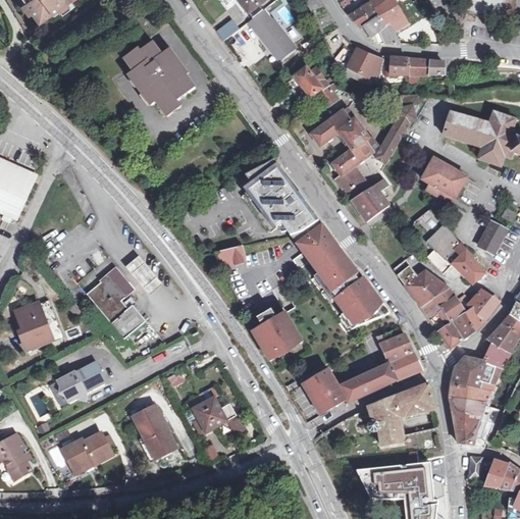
[(22,0),(37,19),(50,10),(52,13),(57,8),(60,12),(76,0),(22,0)]
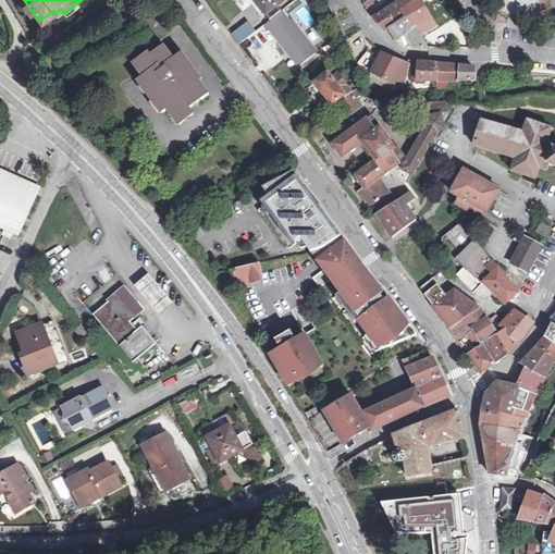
[(255,0),(264,12),(279,0),(249,0),(250,1),(253,0),(255,0)]
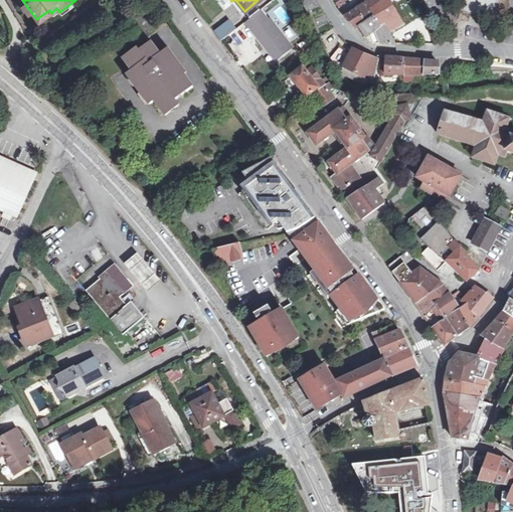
[(233,0),(231,1),(240,13),(244,11),(235,0),(233,0)]
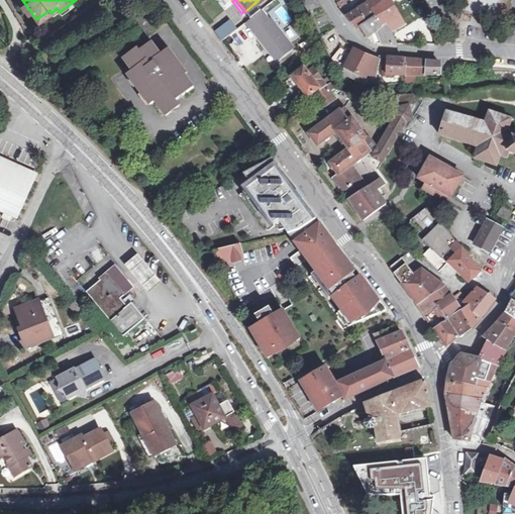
[(302,0),(309,8),(318,2),(316,0),(302,0)]
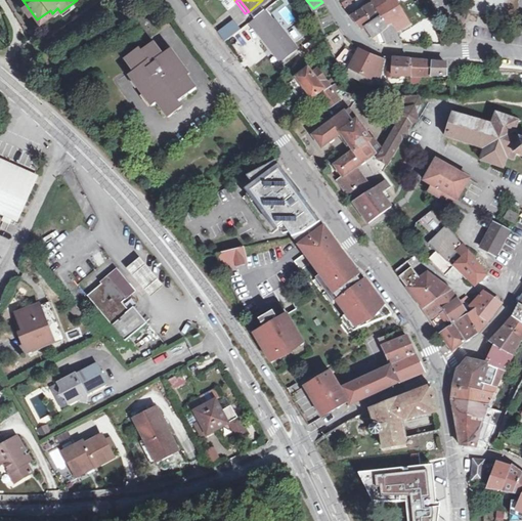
[(372,0),(373,1),(362,7),(371,20),(380,13),(376,4),(382,0),(372,0)]
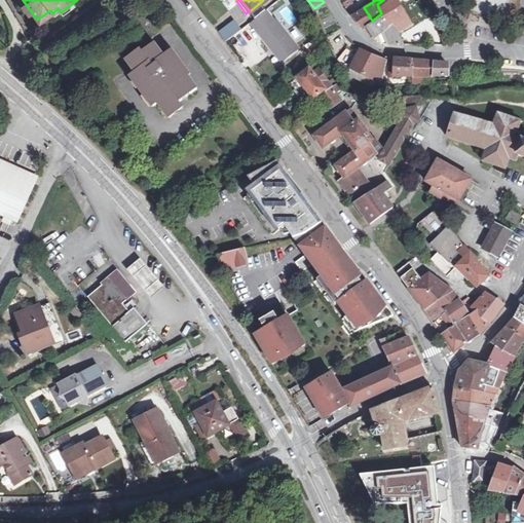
[(383,0),(377,4),(381,13),(386,22),(393,20),(397,29),(409,21),(397,0),(383,0)]
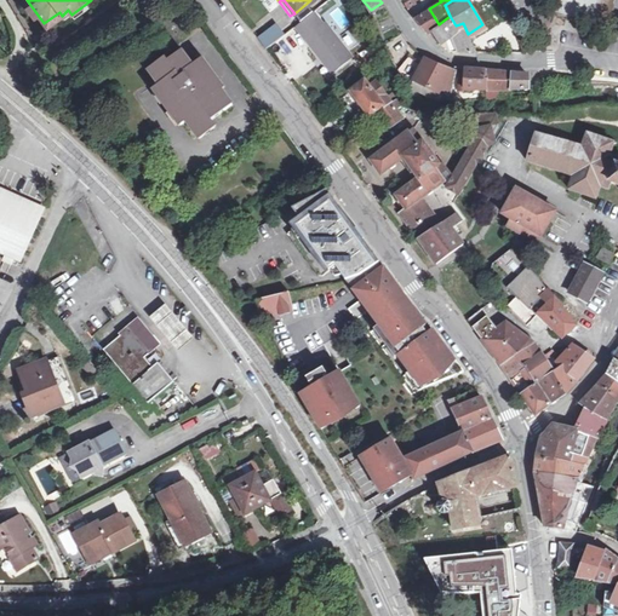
[(416,18),(427,30),(433,27),(434,28),(439,24),(429,9),(416,18)]
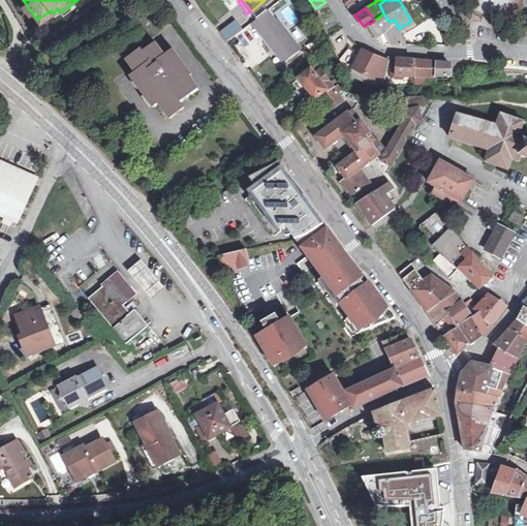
[(383,13),(374,21),(370,24),(369,23),(364,26),(371,35),(373,35),(385,27),(393,42),(406,42),(399,29),(395,20),(389,22),(383,13)]
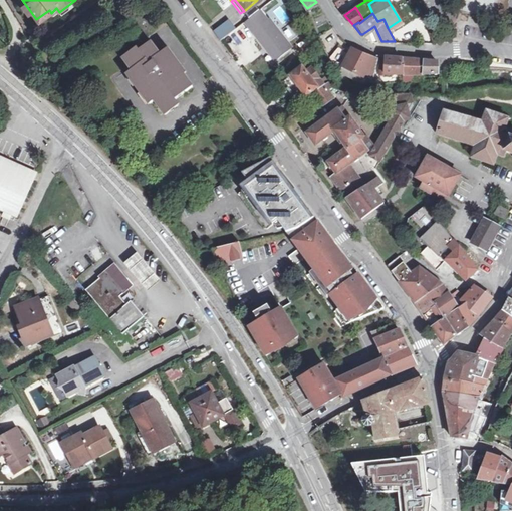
[(265,42),(276,55),(290,45),(268,17),(252,30),(263,44),(265,42)]
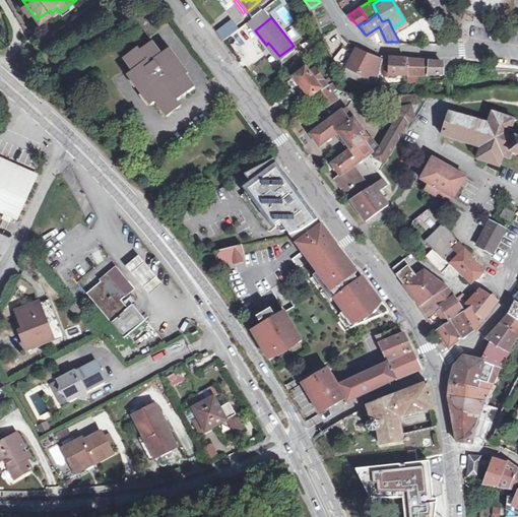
[(231,18),(217,28),(223,38),(237,26),(231,18)]
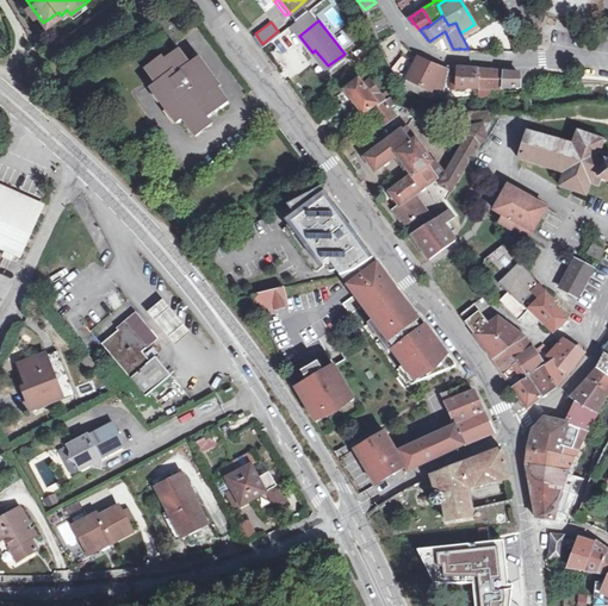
[(360,51),(355,45),(349,50),(354,57),(360,51)]
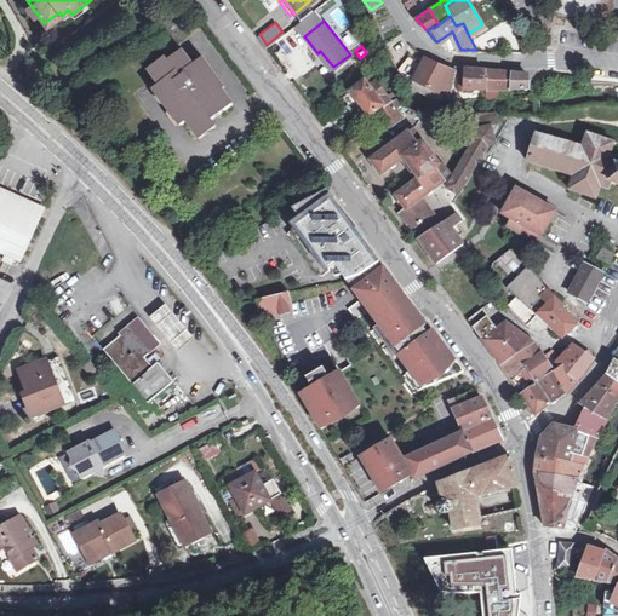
[(173,70),(158,81),(154,85),(182,121),(186,119),(196,133),(212,121),(210,117),(232,101),(198,57),(190,62),(179,47),(165,58),(173,70)]
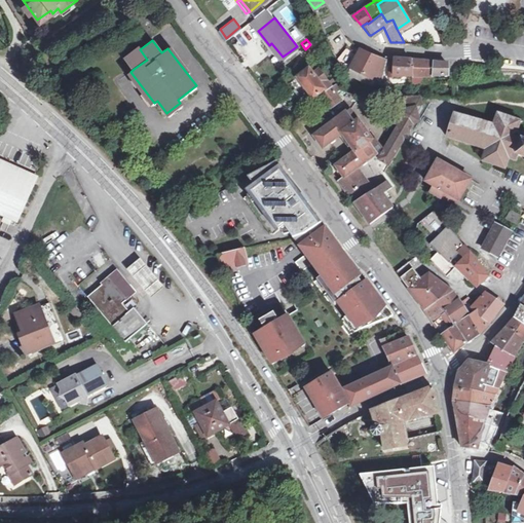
[(271,43),(269,45),(279,60),(283,57),(271,43)]
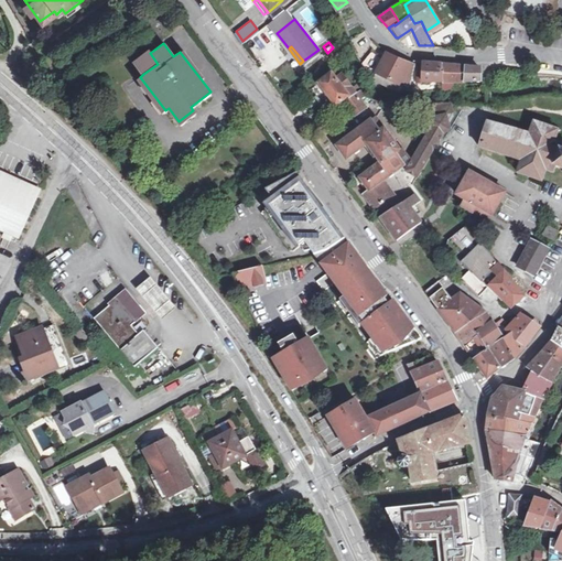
[(375,72),(398,82),(399,79),(408,83),(413,63),(409,61),(399,58),(385,51),(381,58),(370,50),(361,61),(371,77),(375,72)]
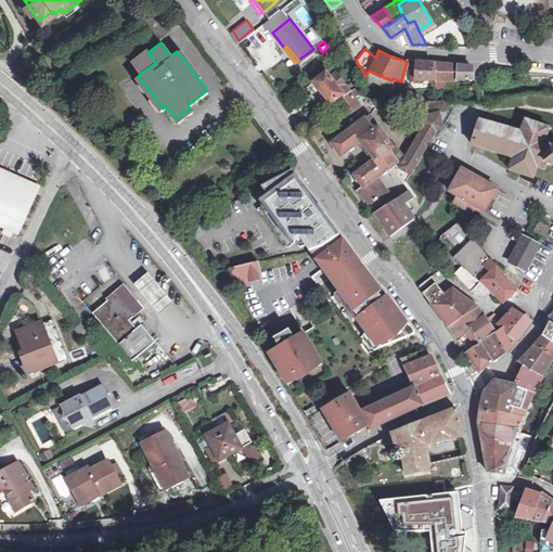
[(155,63),(148,52),(145,50),(139,54),(146,65),(139,71),(141,73),(155,63)]
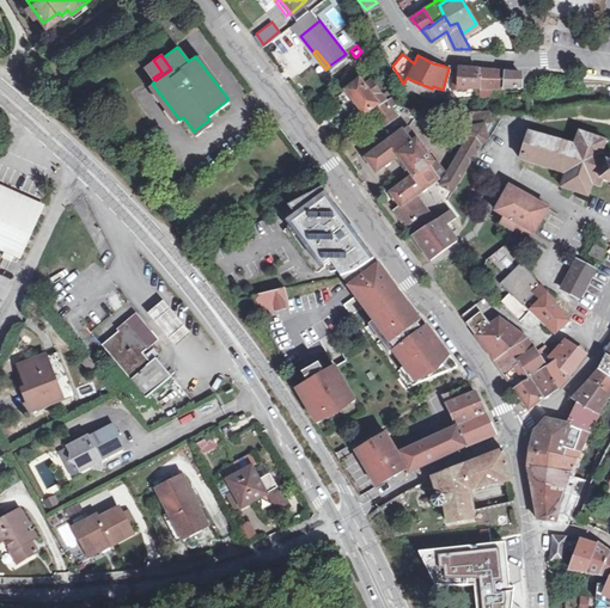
[(162,72),(153,60),(145,66),(153,78),(162,72)]
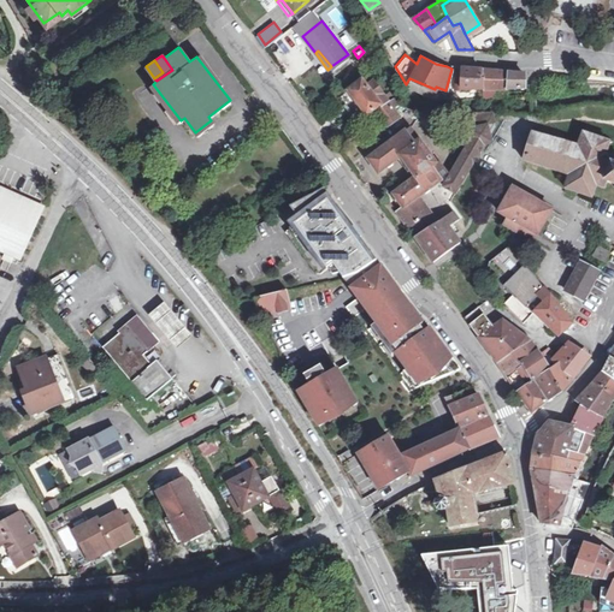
[(482,87),(482,69),(460,67),(460,75),(454,75),(454,88),(482,87)]
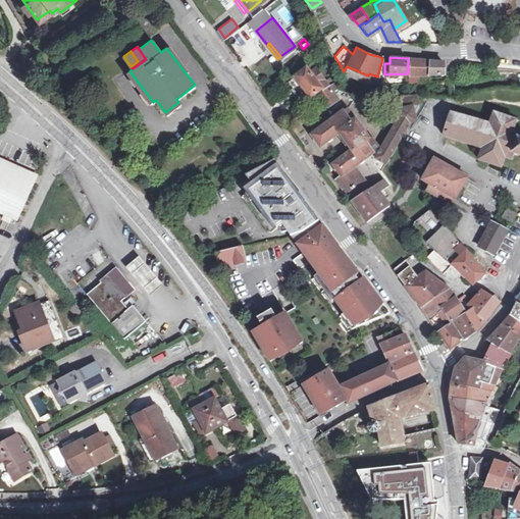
[(430,60),(408,58),(408,73),(417,72),(429,72),(430,60)]
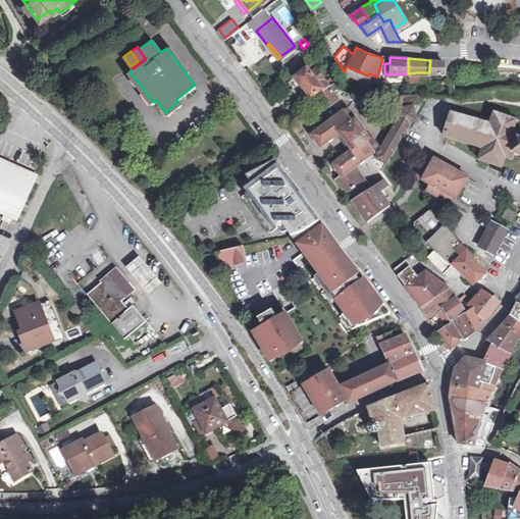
[(444,61),(430,60),(429,72),(444,71),(444,61)]
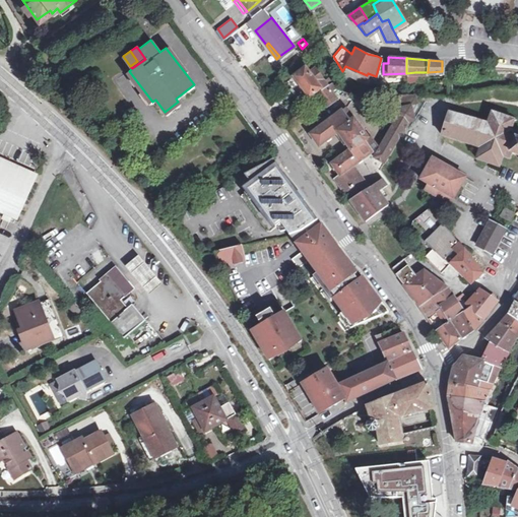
[(321,88),(327,84),(314,66),(308,70),(305,66),(294,74),(309,94),(319,86),(321,88)]
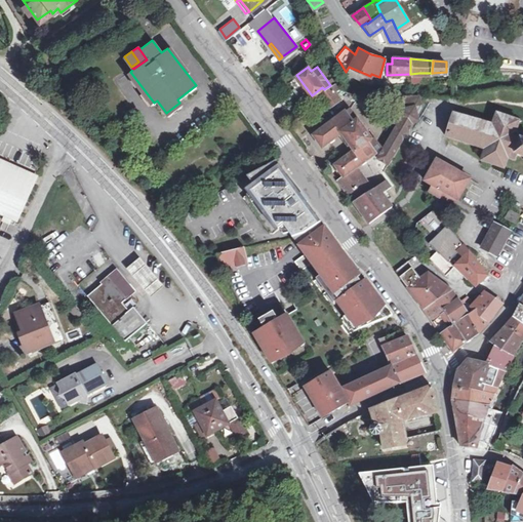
[(349,67),(346,72),(368,82),(370,76),(349,67)]
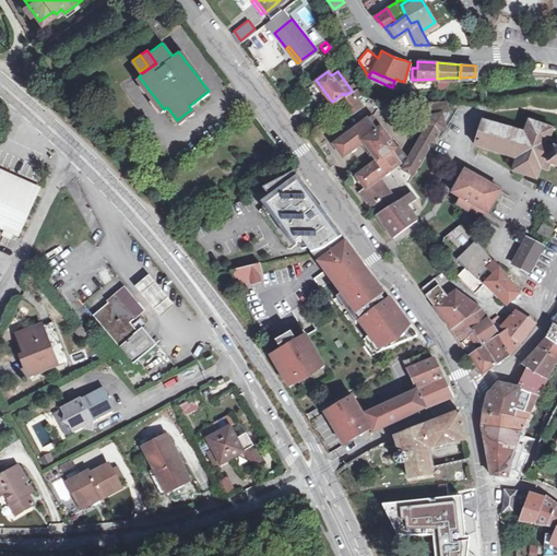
[(447,78),(437,79),(437,86),(448,86),(447,78)]
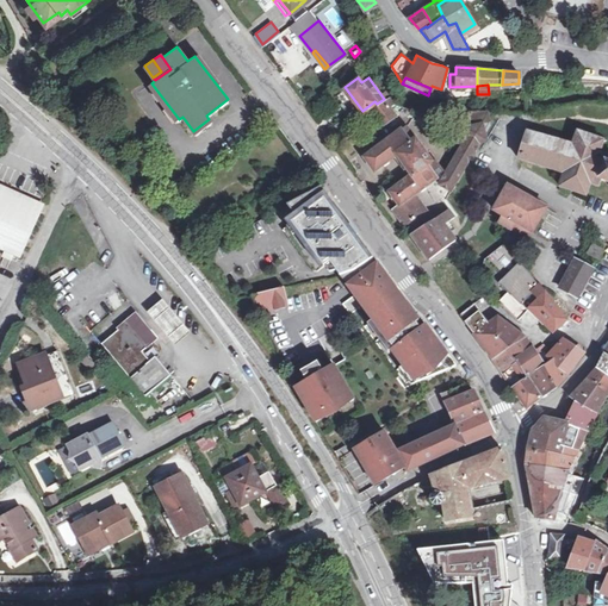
[(384,99),(377,104),(372,107),(383,123),(395,113),(388,104),(395,99),(391,93),(384,99)]
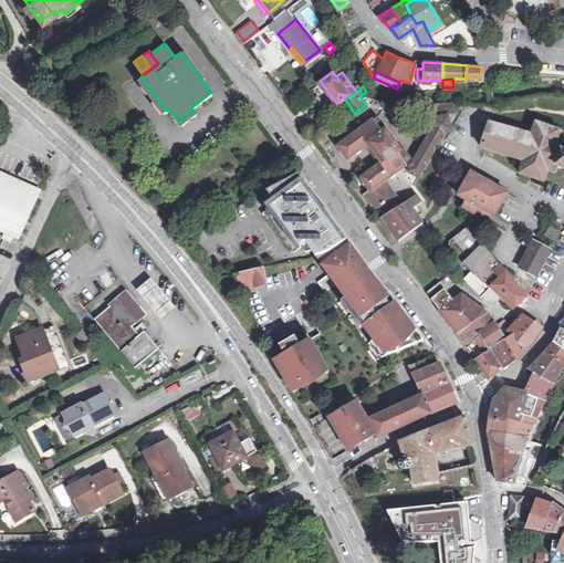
[(413,159),(408,166),(407,169),(417,176),(423,167),(434,148),(441,135),(450,121),(455,112),(451,102),(434,102),(438,115),(430,117),(432,124),(413,159)]
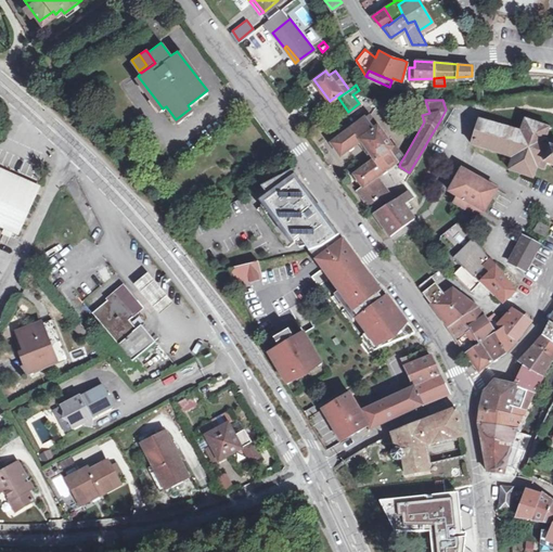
[(308,108),(294,118),(299,126),(313,115),(308,108)]
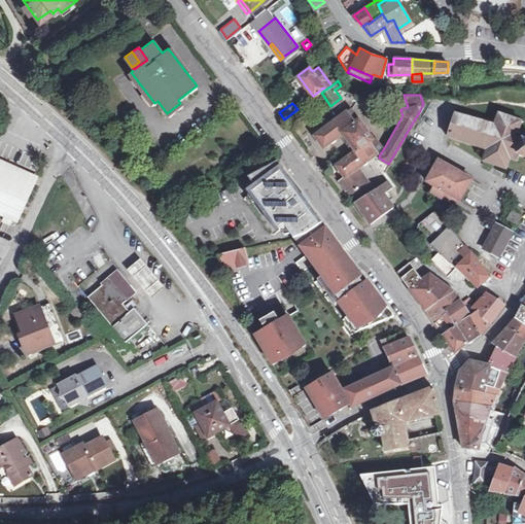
[(354,201),(373,188),(357,166),(376,152),(368,141),(372,138),(349,107),(313,134),(321,146),(341,132),(354,148),(335,164),(343,175),(338,178),(354,201)]
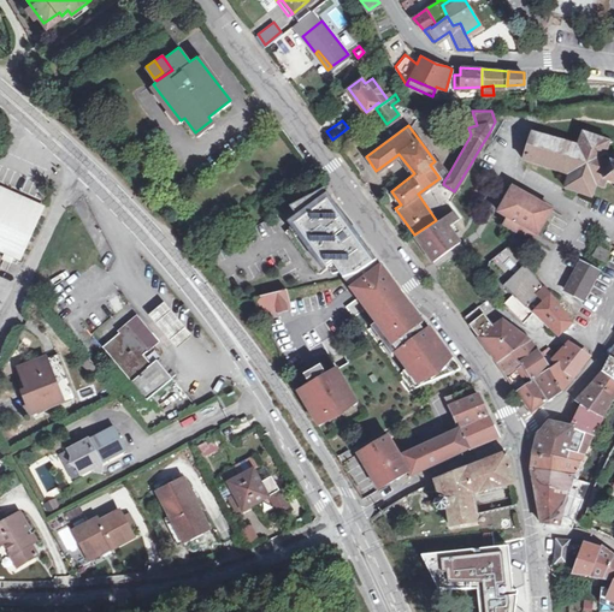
[(523,156),(568,172),(564,185),(577,189),(590,194),(595,182),(603,184),(606,178),(613,180),(613,153),(606,152),(609,138),(583,130),(578,143),(531,130),(526,144),(523,156)]
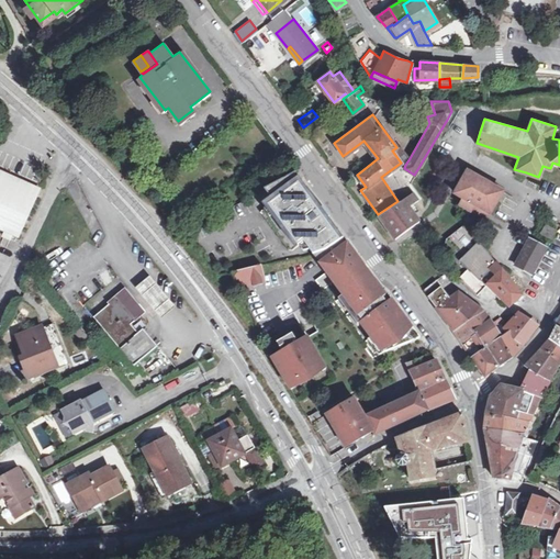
[(400,145),(396,147),(392,151),(401,163),(405,165),(410,158),(400,145)]
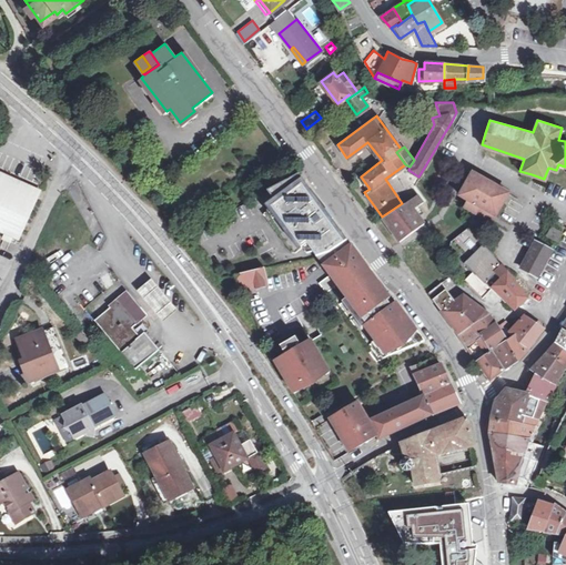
[(493,213),(494,213),(507,191),(489,180),(472,170),(458,193),(467,198),(463,204),(475,211),(478,204),(482,207),(493,213)]
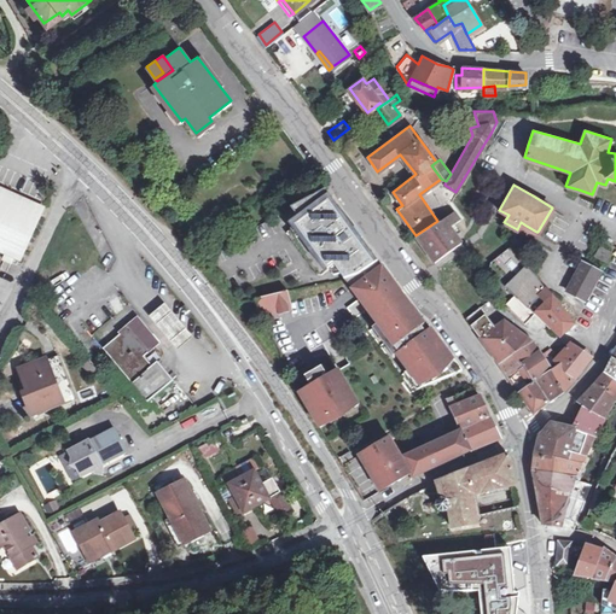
[(447,367),(455,361),(429,325),(424,328),(419,323),(423,321),(388,273),(325,187),(288,205),(297,220),(285,229),(315,270),(319,272),(333,262),(358,294),(346,303),(375,343),(406,386),(407,389),(422,382),(449,372),(447,367)]
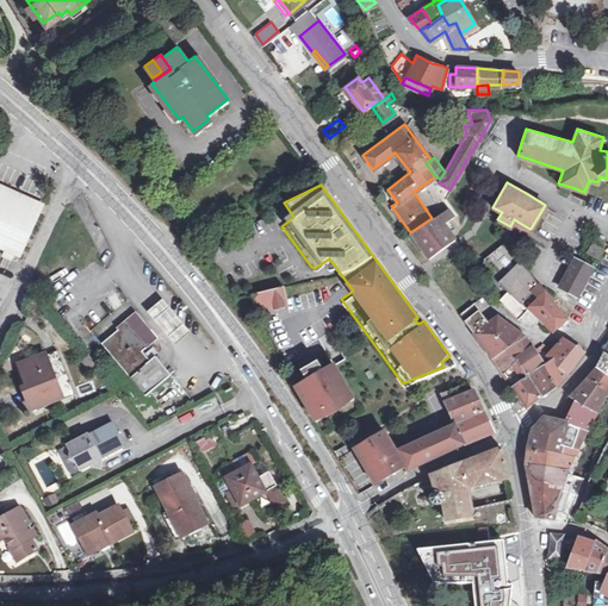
[(0,247),(14,252),(36,202),(0,186),(0,247)]
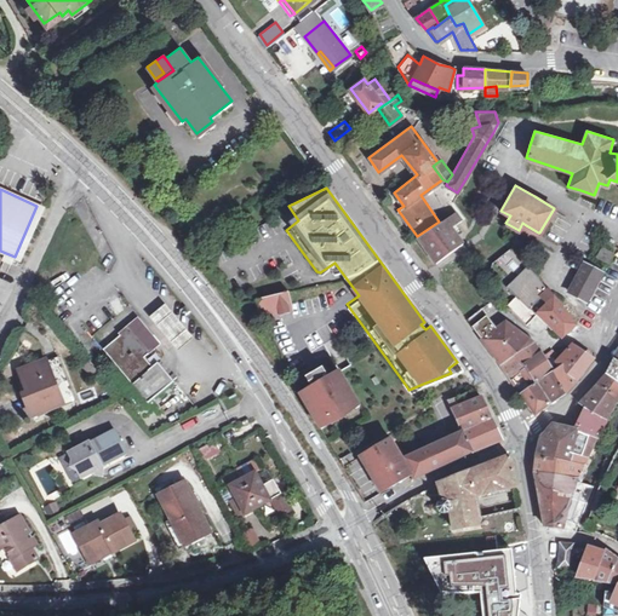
[(439,222),(417,236),(416,237),(435,264),(463,243),(457,235),(451,226),(456,223),(462,219),(455,211),(439,222)]
